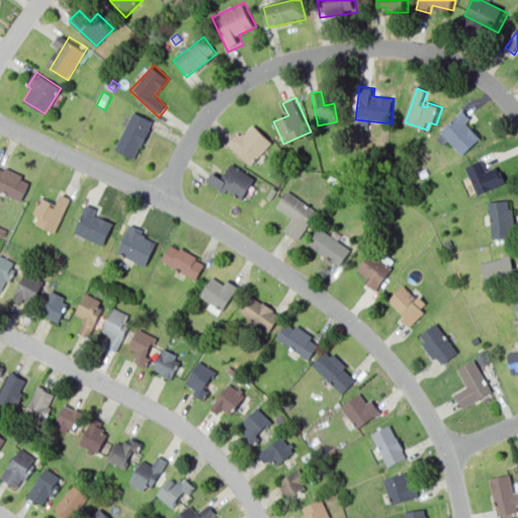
[(465,110),(438,138),(446,146),(450,143),(464,157),(482,139),(468,125),(475,119),(465,110)]
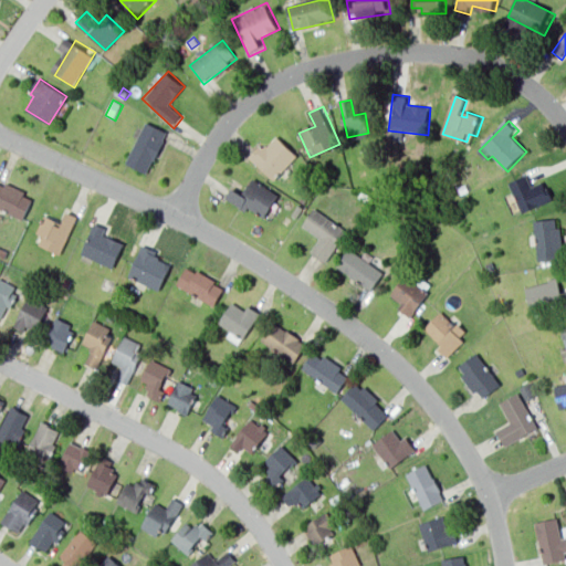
[(166,136),(146,171),(126,160),(146,124),(166,136)]
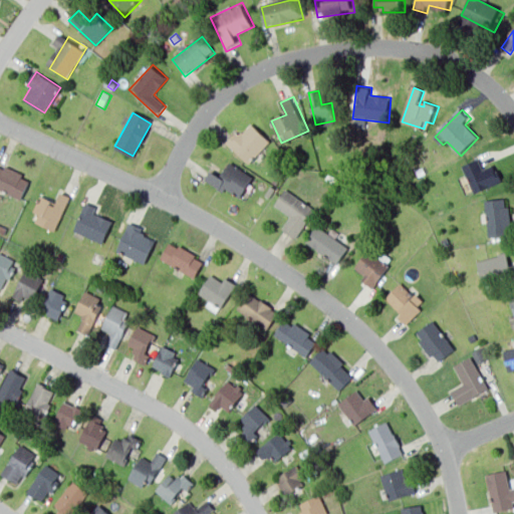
[(252,164),(230,144),(251,120),(273,141),(252,164)]
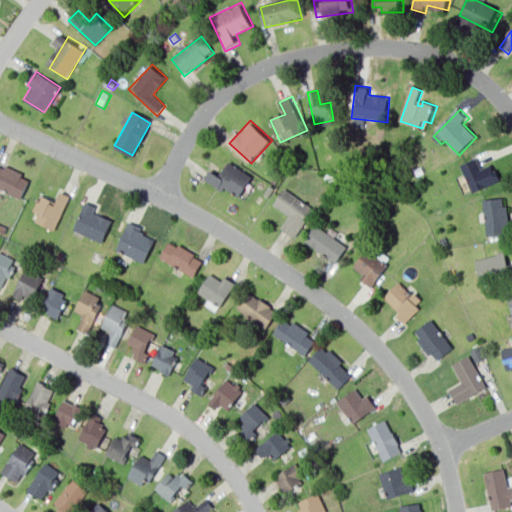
[(456,163),(466,197),(498,187),(494,172),(479,176),(474,158),(456,163)]
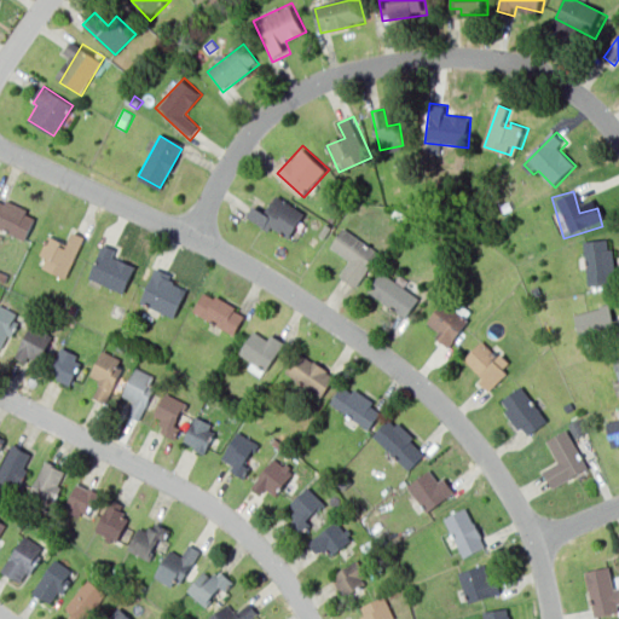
[(293,241),(273,227),(270,232),(248,217),(259,200),(271,209),(282,195),(311,215),(293,241)]
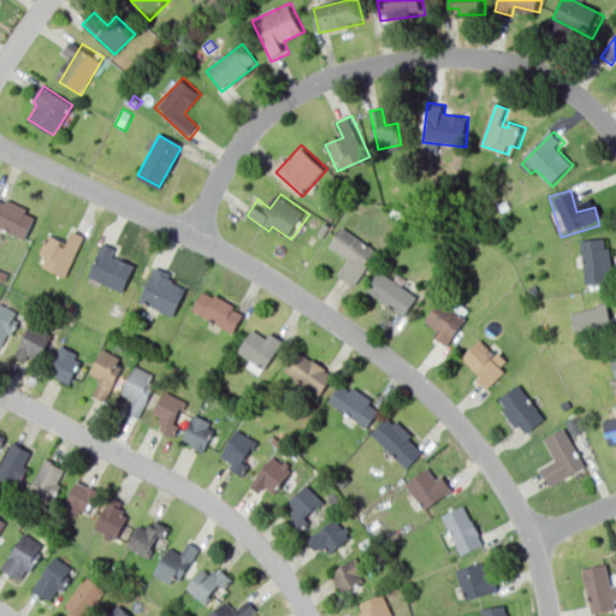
[(30,241),(0,226),(0,200),(40,220),(30,241)]
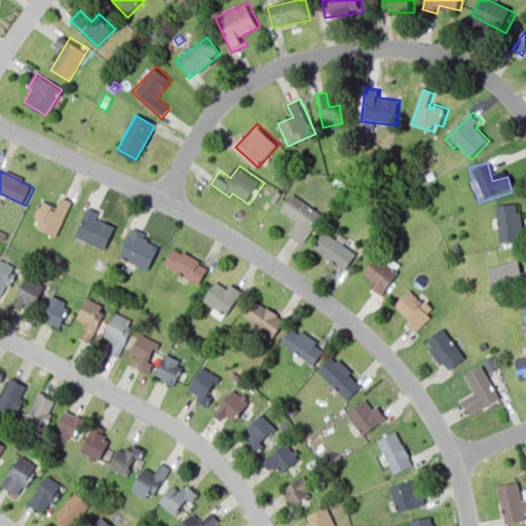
[(438,179),(430,182),(427,174),(436,172),(438,179)]
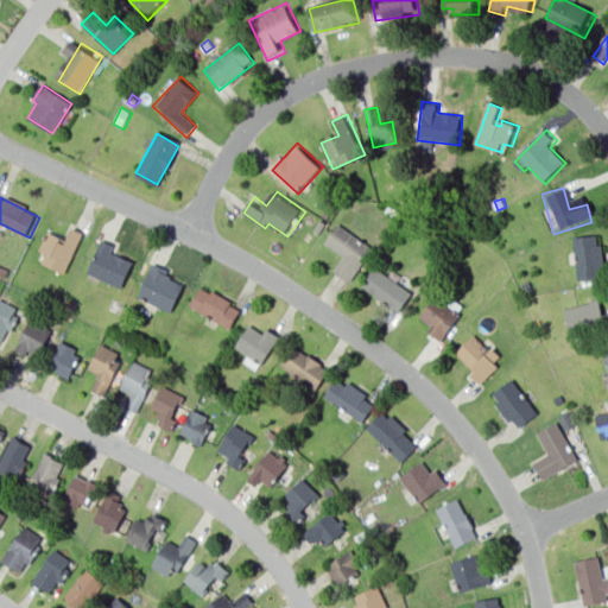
[(333,210),(328,219),(321,213),(325,206),(333,210)]
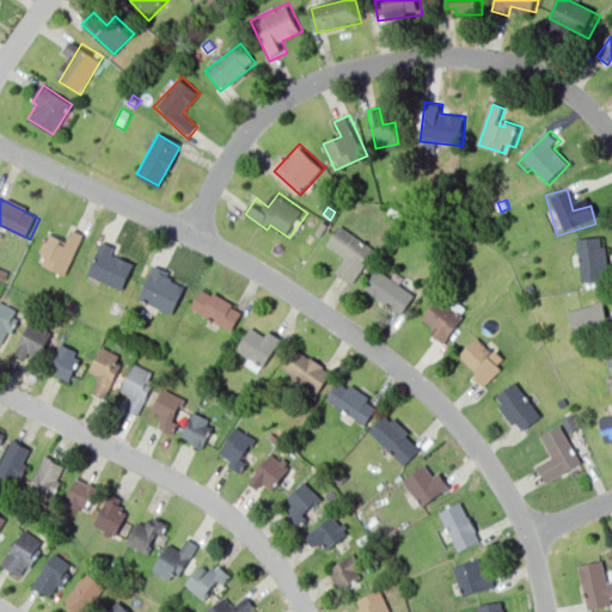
[(395,207),(403,212),(397,220),(389,214),(395,207)]
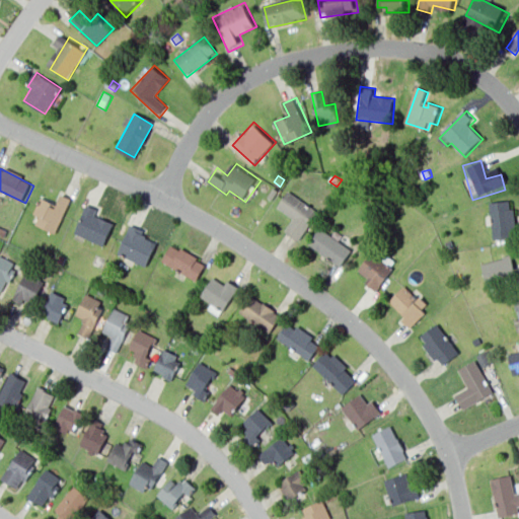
[(279,194),(275,201),(268,197),(273,190),(279,194)]
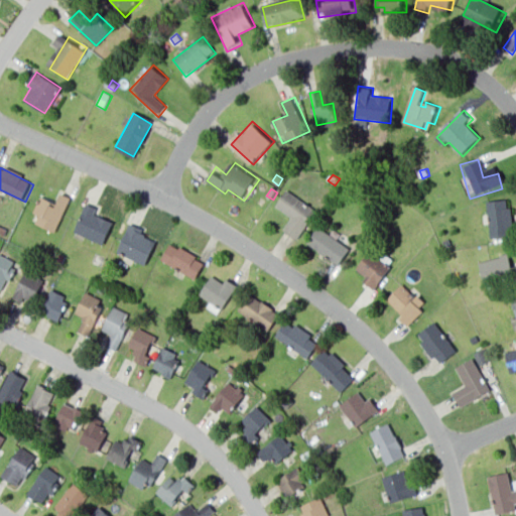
[(286,190),(316,210),(297,239),(284,230),(292,217),(276,207),(286,190)]
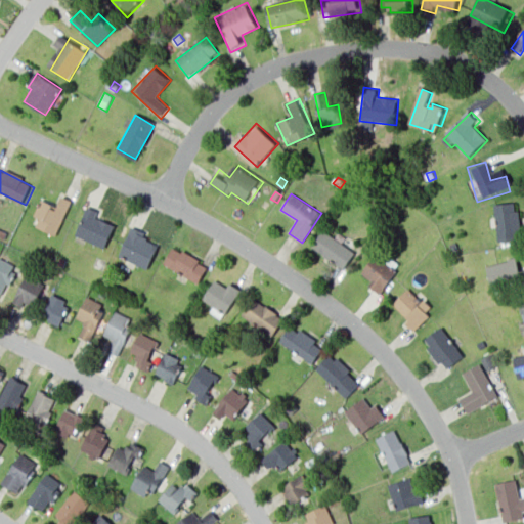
[(56,236),(74,202),(64,197),(58,209),(42,201),(35,218),(41,221),(38,227),(56,236)]
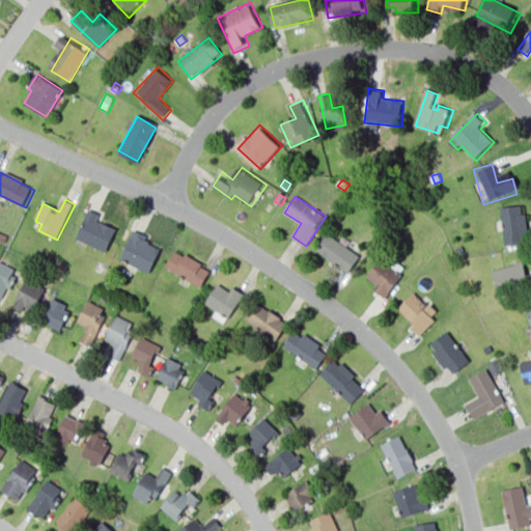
[(507,253),(502,211),(522,208),(527,251),(507,253)]
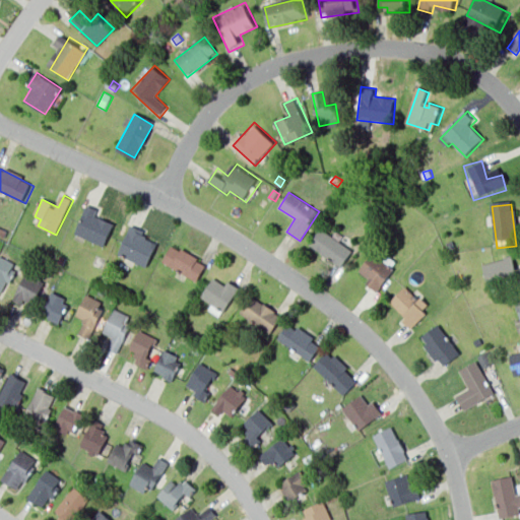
[(106,246),(75,234),(87,205),(100,210),(98,216),(115,223),(106,246)]
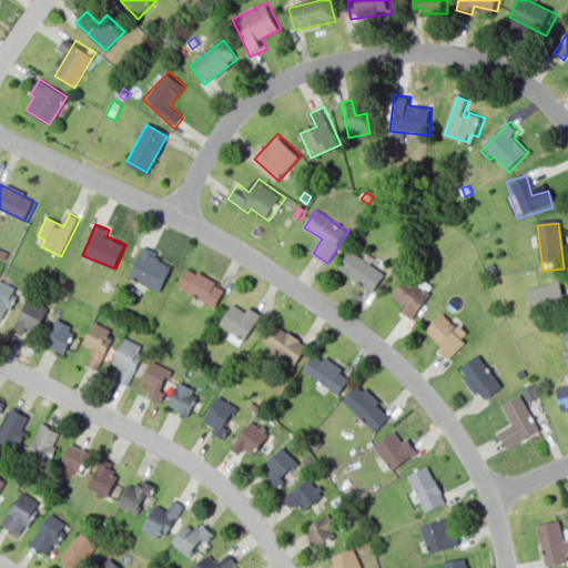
[(160,293),(129,279),(144,246),(159,253),(158,256),(162,257),(160,262),(172,267),(160,293)]
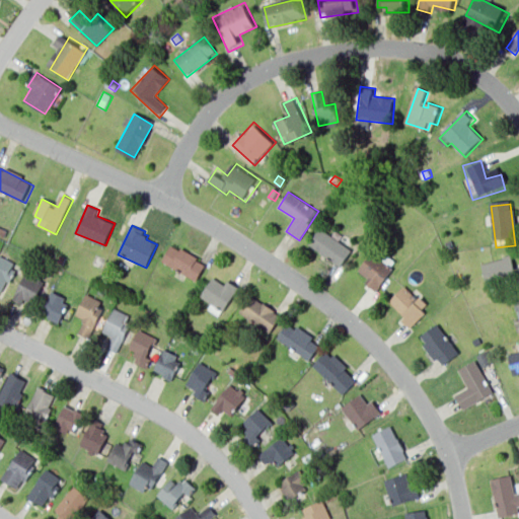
[(321,228),(356,252),(345,269),(310,244),(321,228)]
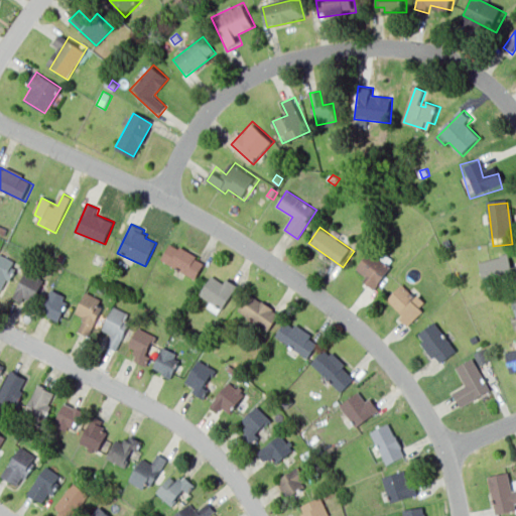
[(453,246),(444,249),(441,242),(449,239),(453,246)]
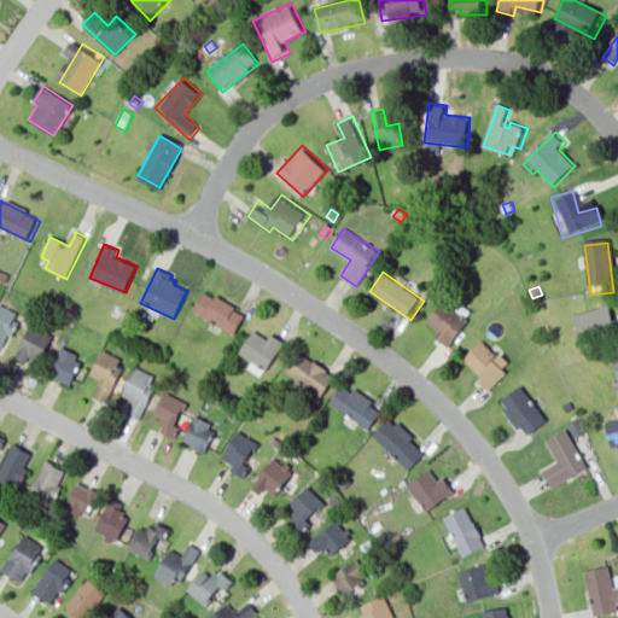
[(237,337),(194,310),(207,291),(249,316),(237,337)]
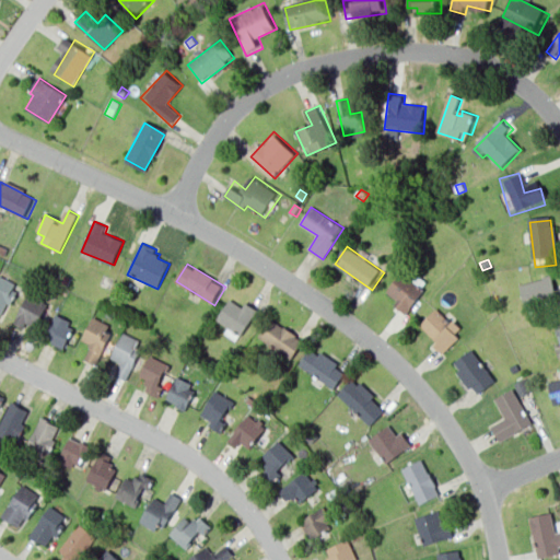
[(399,271),(427,290),(409,316),(397,307),(400,302),(386,292),(399,271)]
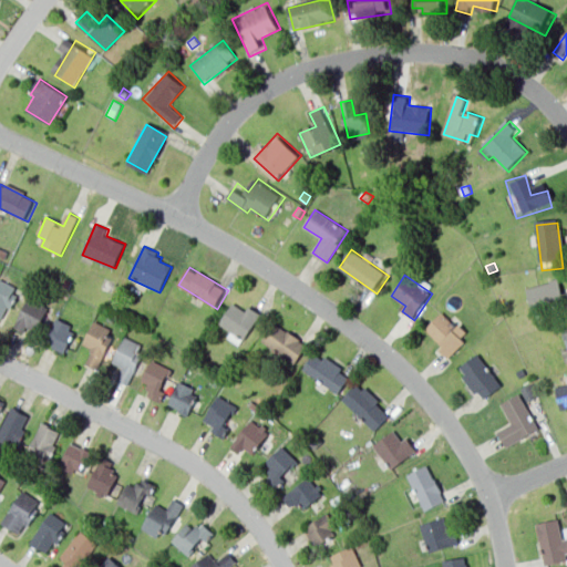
[(0,318),(0,277),(20,287),(3,320),(0,318)]
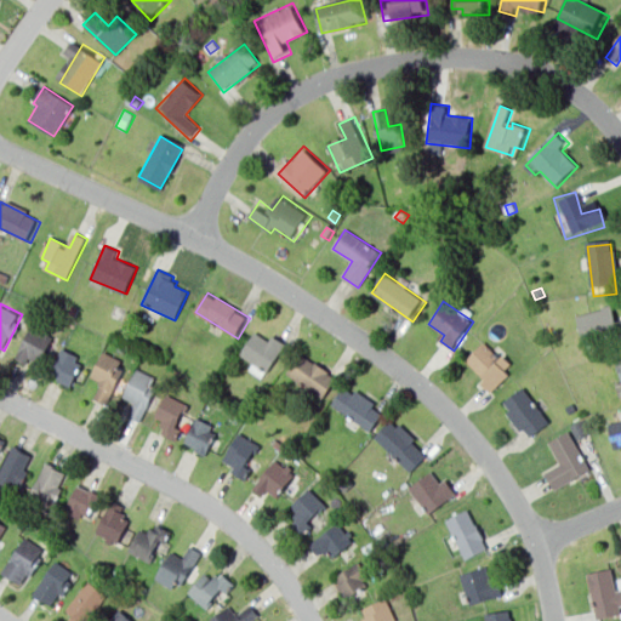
[(75,315),(67,311),(72,303),(80,308),(75,315)]
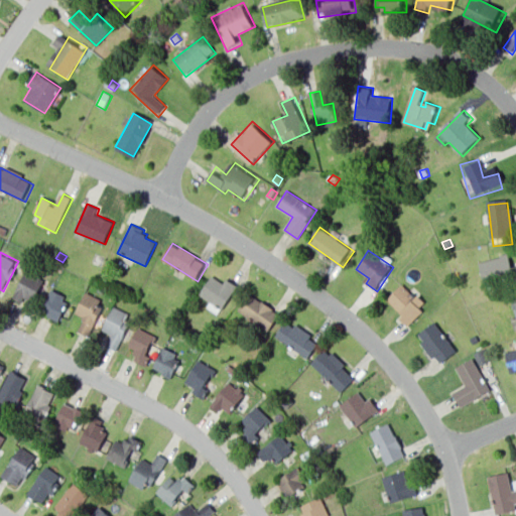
[(515,268),(515,278),(486,286),(481,262),(513,255),(515,268)]
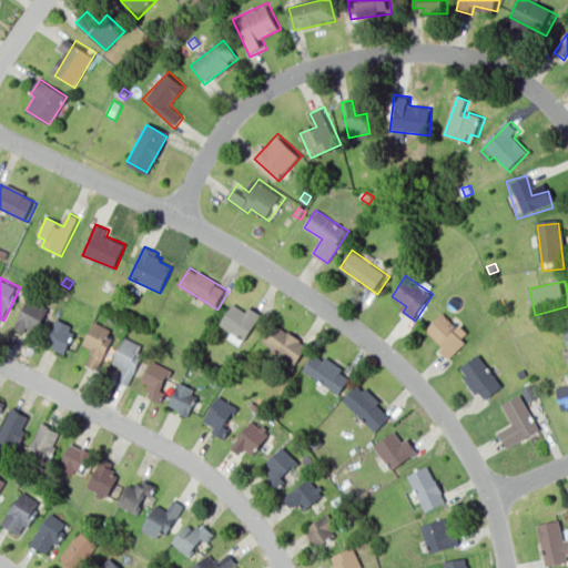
[(28,335),(13,328),(29,295),(51,305),(40,330),(32,325),(28,335)]
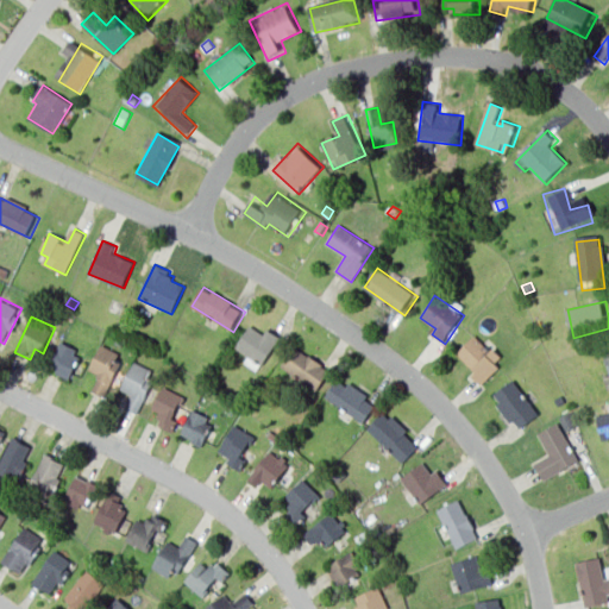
[(264,368),(234,349),(249,326),(264,336),(269,328),(284,338),(264,368)]
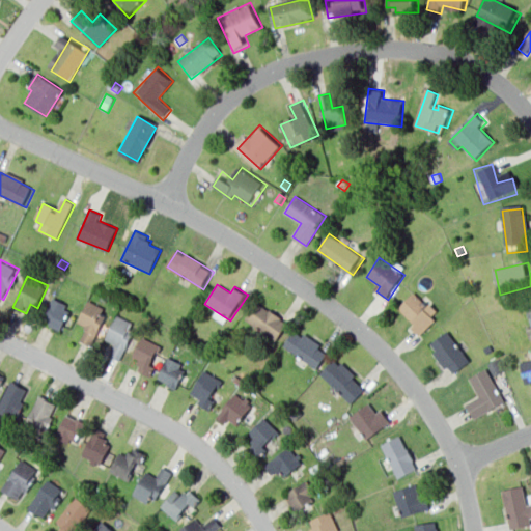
[(417,291),(439,313),(418,335),(408,325),(412,319),(400,308),(417,291)]
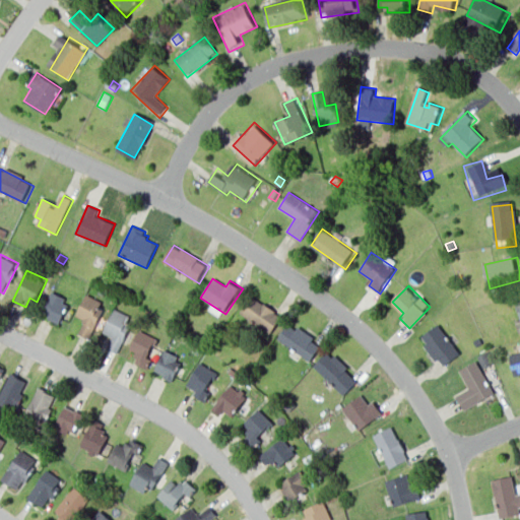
[(104,298),(96,294),(100,286),(108,290),(104,298)]
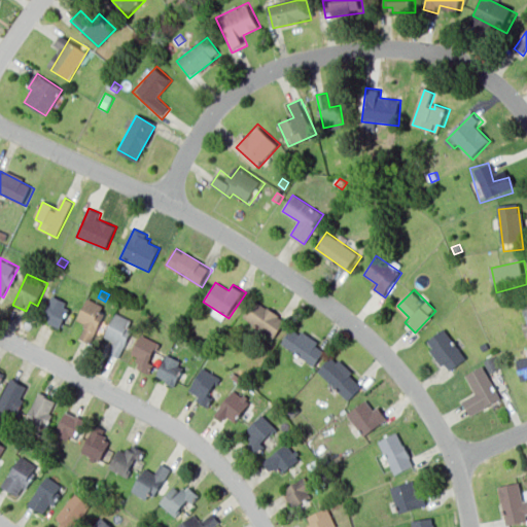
[(62,330),(40,320),(53,294),(67,302),(64,309),(71,312),(62,330)]
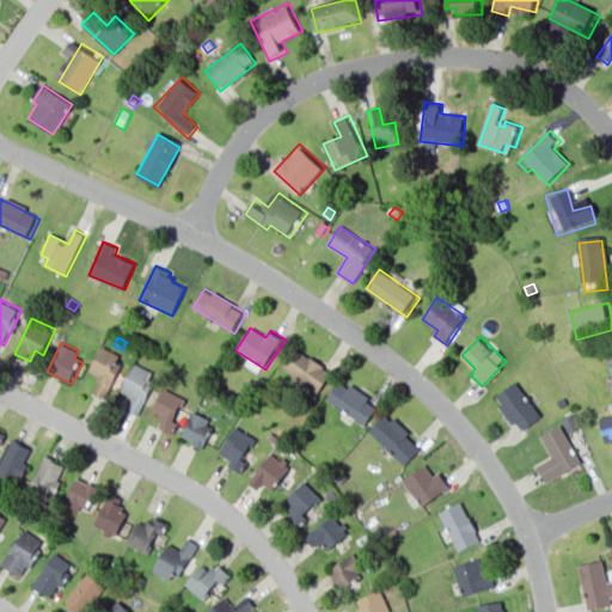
[(106,397),(123,366),(116,362),(120,355),(104,347),(91,372),(103,378),(96,392),(106,397)]
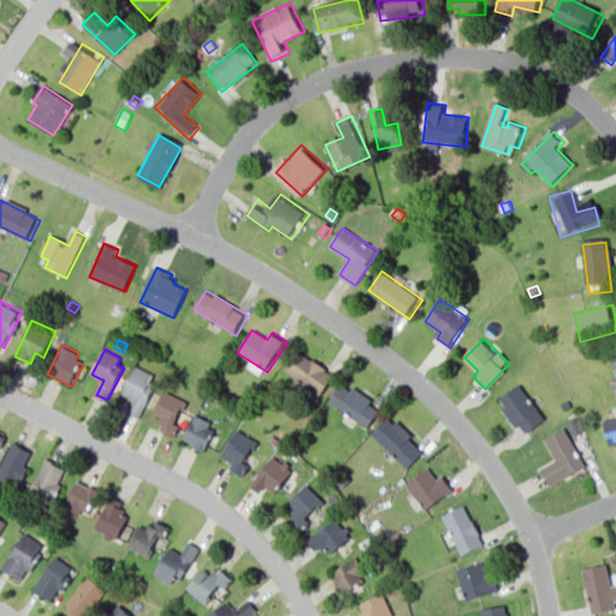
[(325,397),(283,368),(296,349),(338,378),(325,397)]
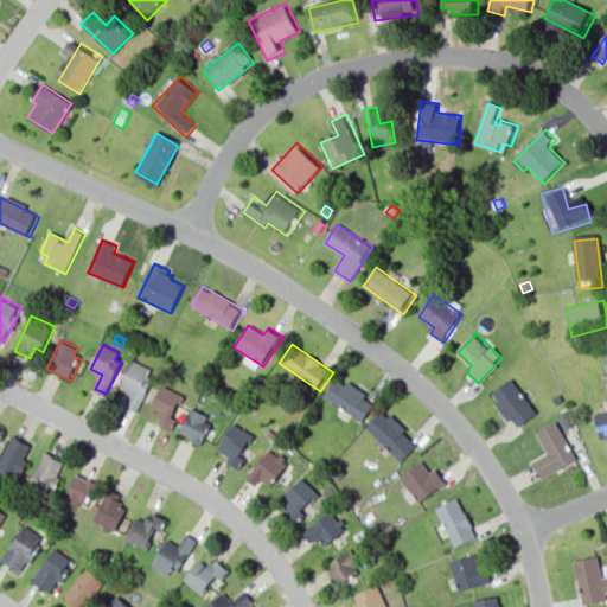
[(119,390),(135,358),(154,369),(149,376),(154,378),(138,411),(129,408),(135,398),(119,390)]
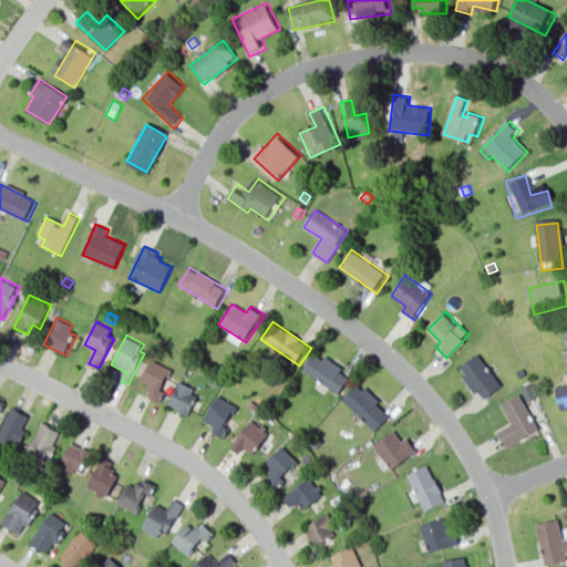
[(339,395),(301,369),(313,352),(351,379),(339,395)]
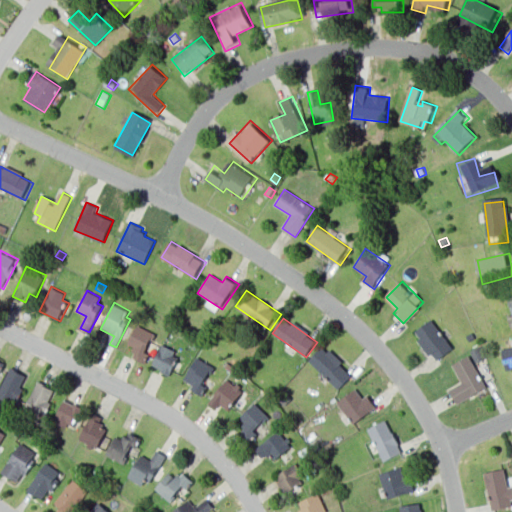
[(438,364),(415,330),(431,319),(454,353),(438,364)]
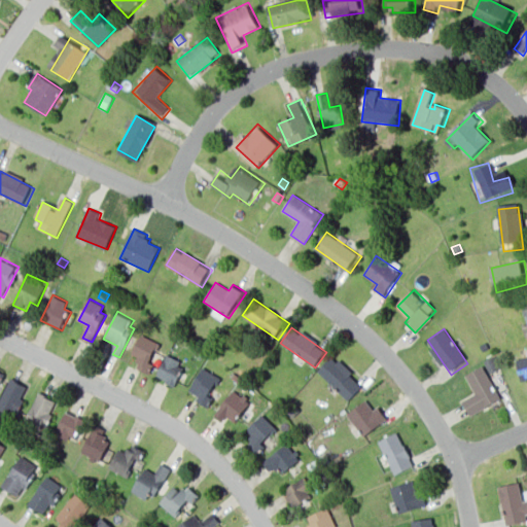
[(147,372),(161,344),(141,335),(132,354),(138,357),(136,362),(139,363),(138,367),(147,372)]
